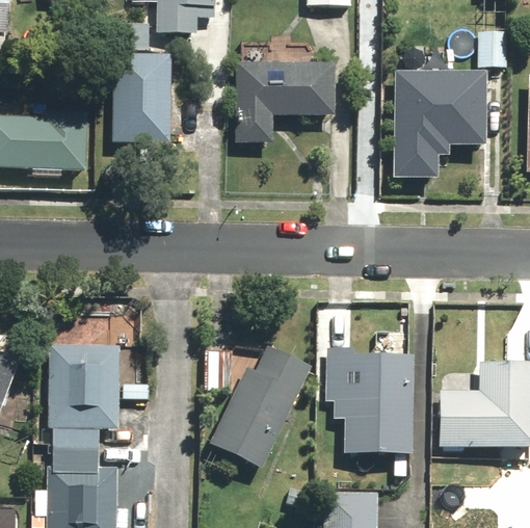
[(0,56),(4,56),(5,33),(8,33),(10,0),(0,0),(0,56)]
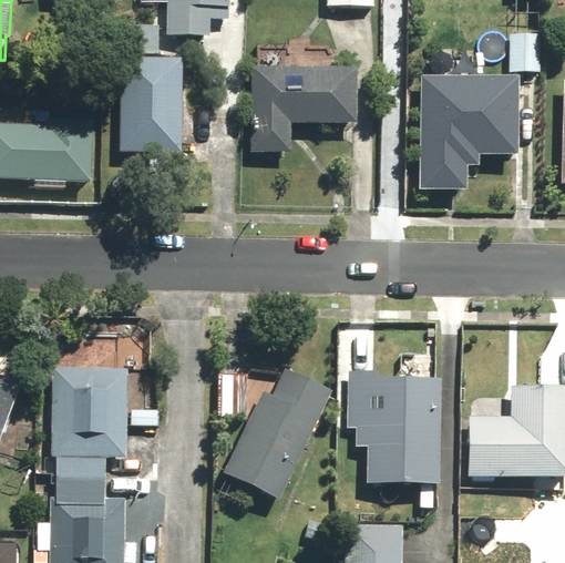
[(166,0),(166,34),(209,36),(211,18),(229,19),(229,0),(166,0)]
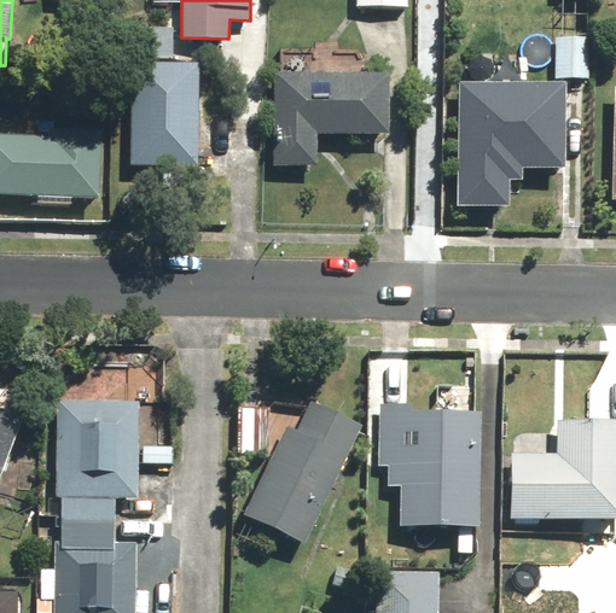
[(123,53),(174,54),(175,27),(123,25),(123,53)]
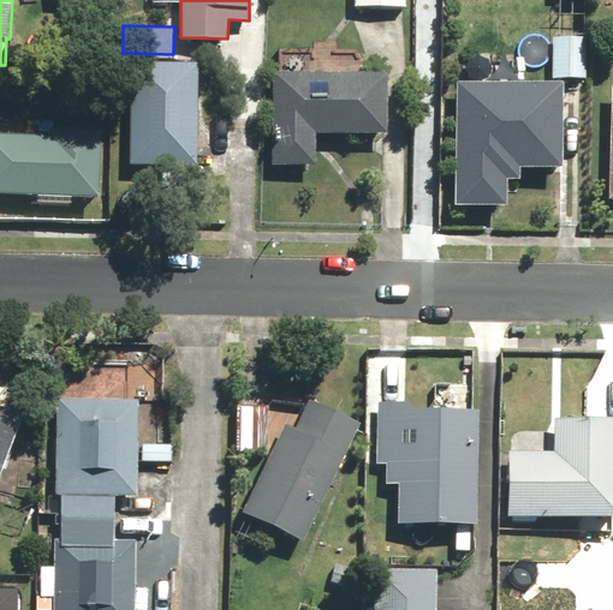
[(587,78),(587,35),(552,34),(552,78),(587,78)]
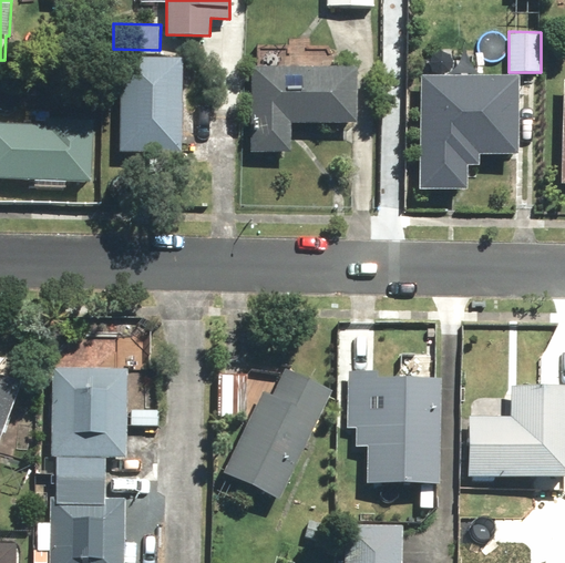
[(182,154),(183,57),(122,55),(121,153),(182,154)]
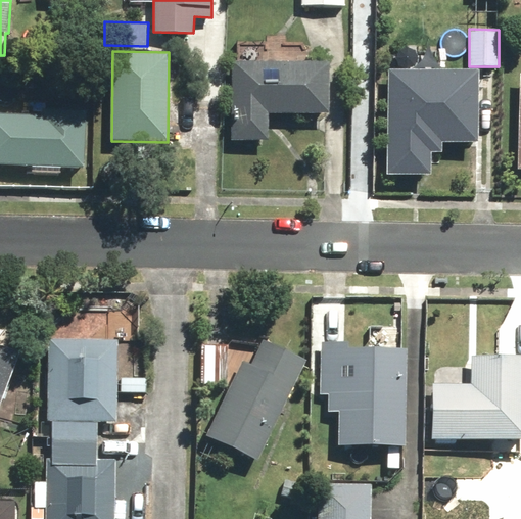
[(330,112),(330,61),(231,60),(231,141),(269,141),(269,112),(330,112)]
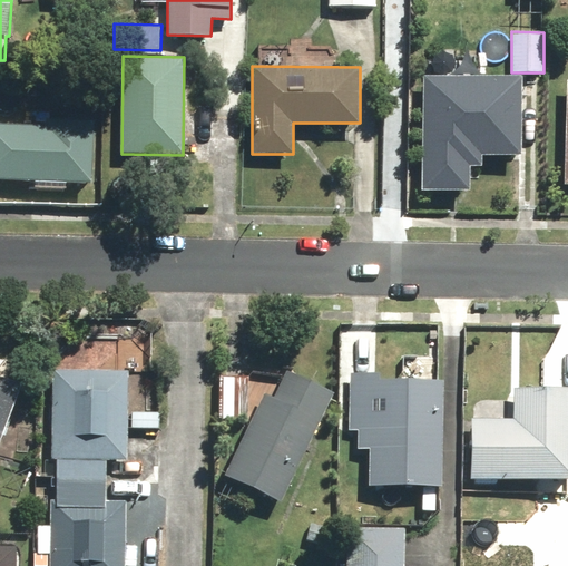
[(522,75),(423,75),(422,189),(470,189),(470,166),(482,166),(482,155),(522,155),(522,75)]
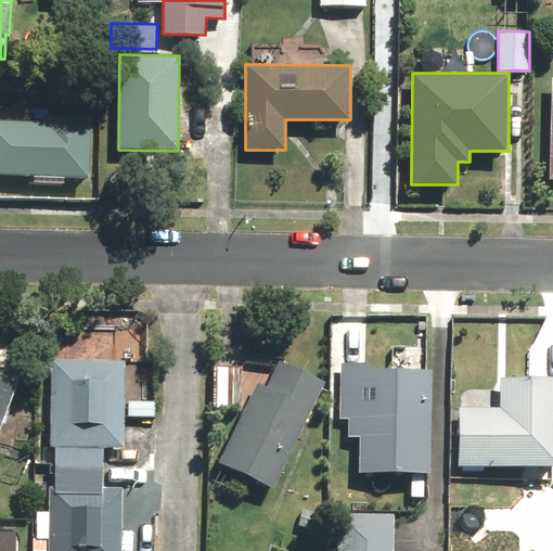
[(0,175),(90,179),(93,118),(44,116),(44,122),(0,119),(0,175)]
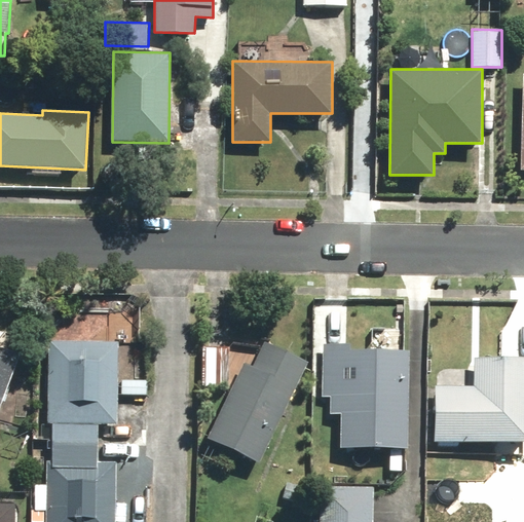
[(118,339),(48,338),(46,421),(51,421),(98,422),(117,422),(118,339)]
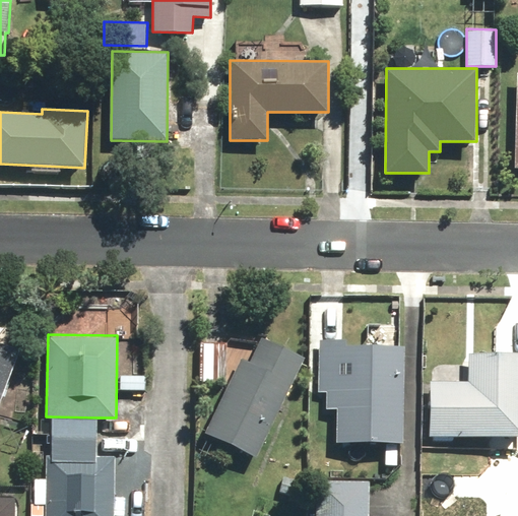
[(256,457),(305,356),(262,335),(250,360),(241,355),(203,431),(256,457)]
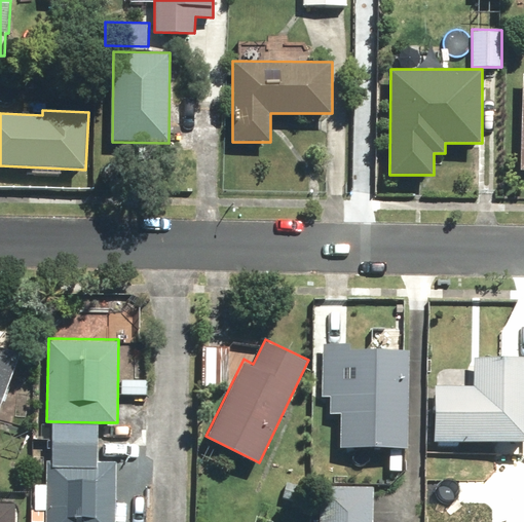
[(339,445),(407,446),(409,348),(356,347),(356,342),(322,341),(321,394),(330,394),(330,412),(340,412),(339,445)]
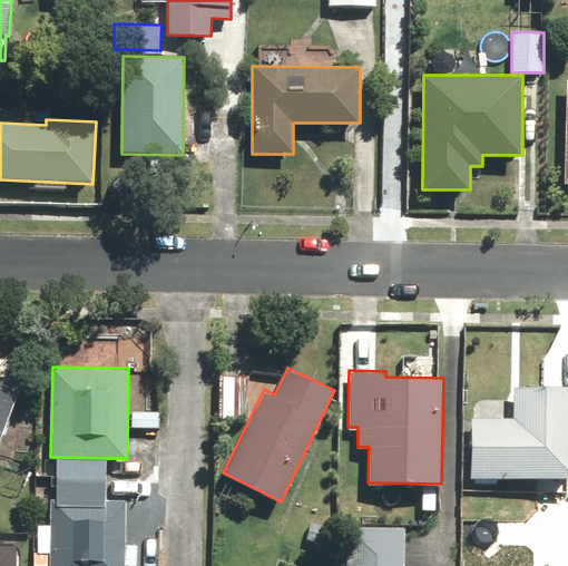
[(0,441),(22,382),(0,373),(0,441)]
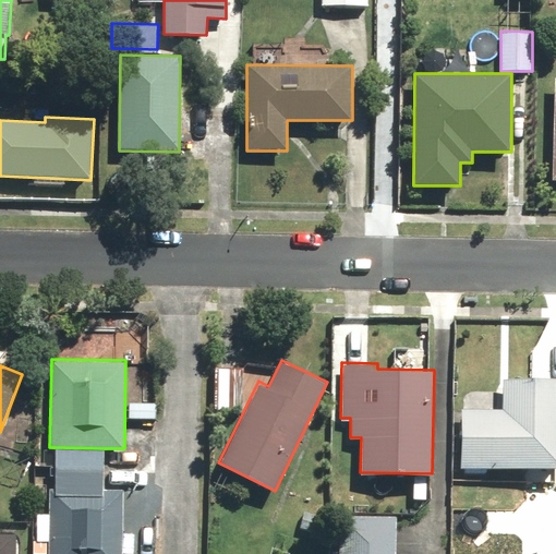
[(245,365),(216,365),(215,407),(244,408),(245,365)]
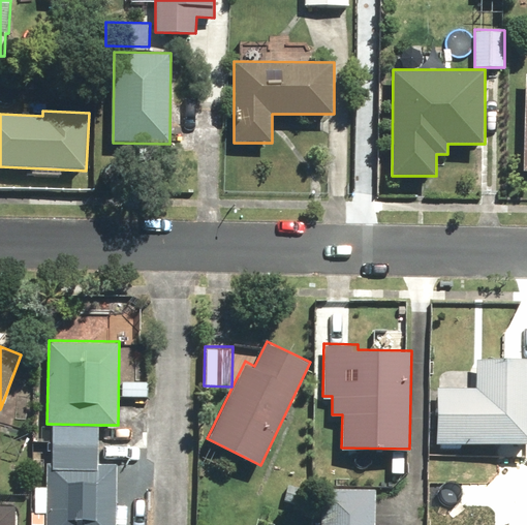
[(526,442),(526,358),(476,359),(476,387),(436,387),(436,443),(526,442)]
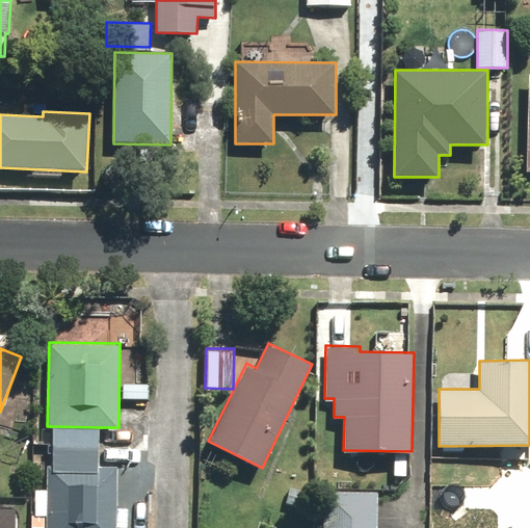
[(99,427),(52,426),(52,464),(98,465),(99,427)]
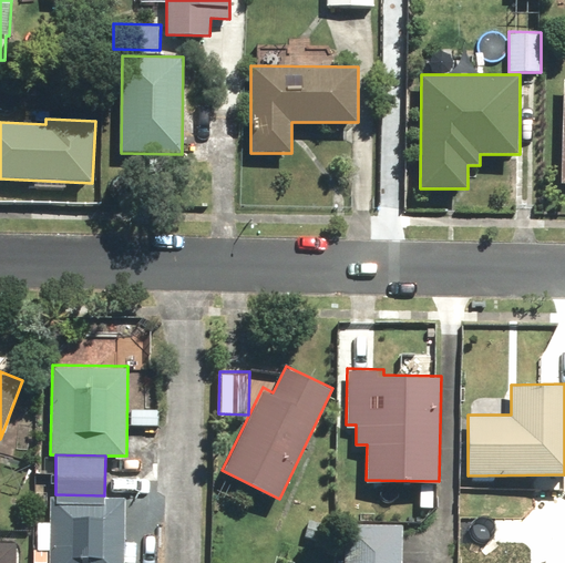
[(49,494),(48,562),(123,562),(125,495),(104,495),(49,494)]
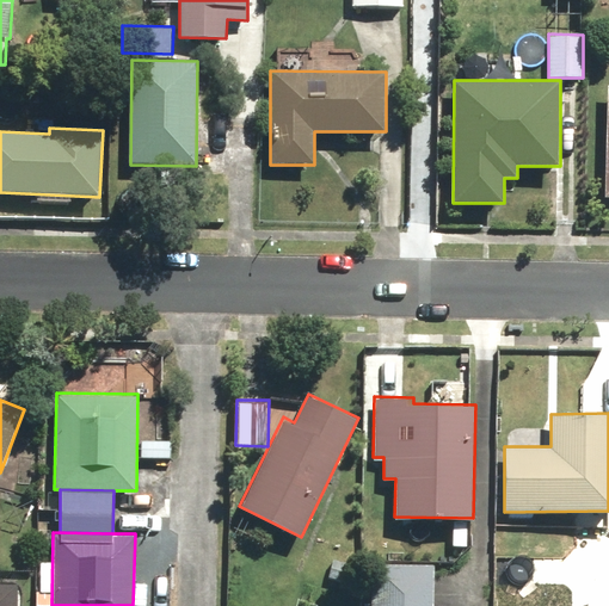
[(434,562),(370,562),(369,605),(447,605),(448,604),(432,604),(434,562)]
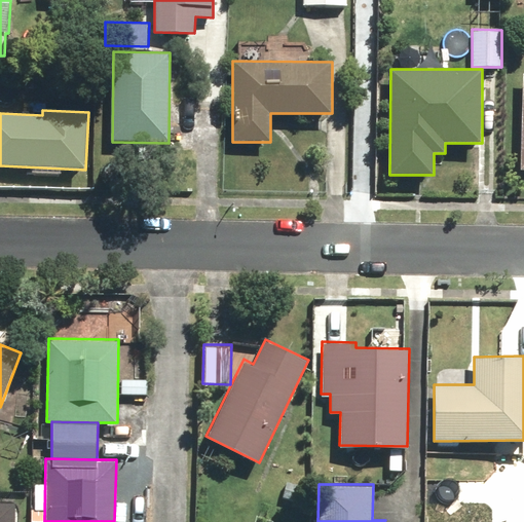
[(0,521),(14,521),(14,500),(0,500),(0,521)]
